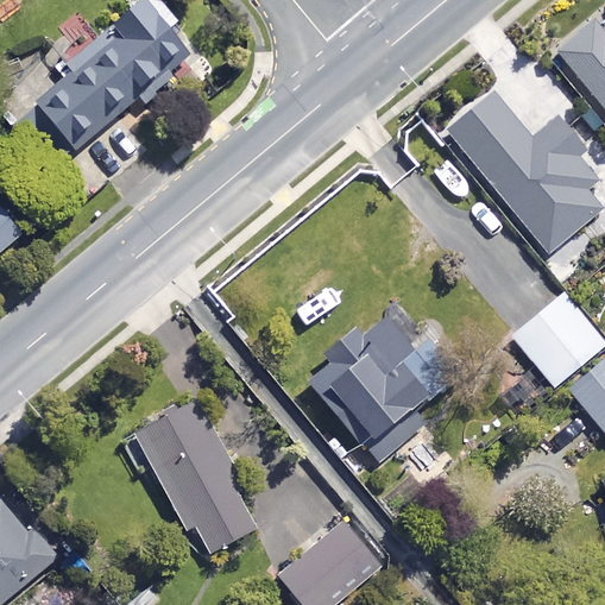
[(193,60),(149,6),(71,68),(76,74),(38,104),(76,152),(193,60)]
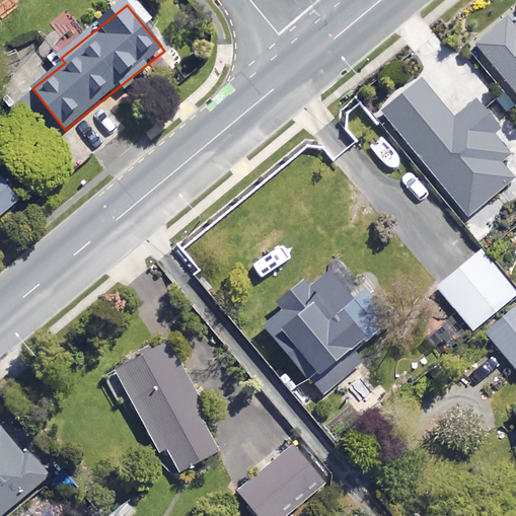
[(515,27),(509,19),(476,45),(515,95),(515,27)]
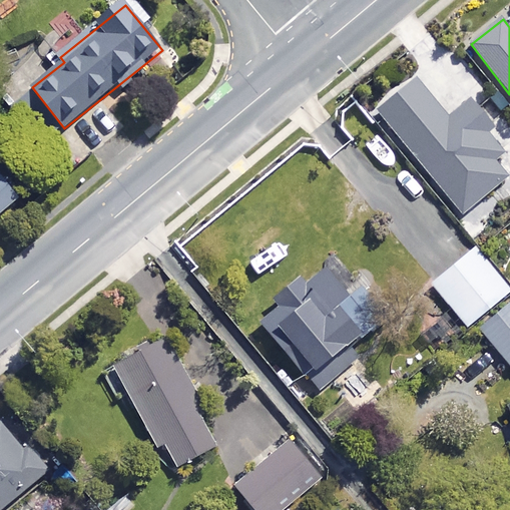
[(445,116),(417,82),(379,113),(461,212),(505,176),(492,160),(501,153),(485,133),(493,127),(468,97),(445,116)]
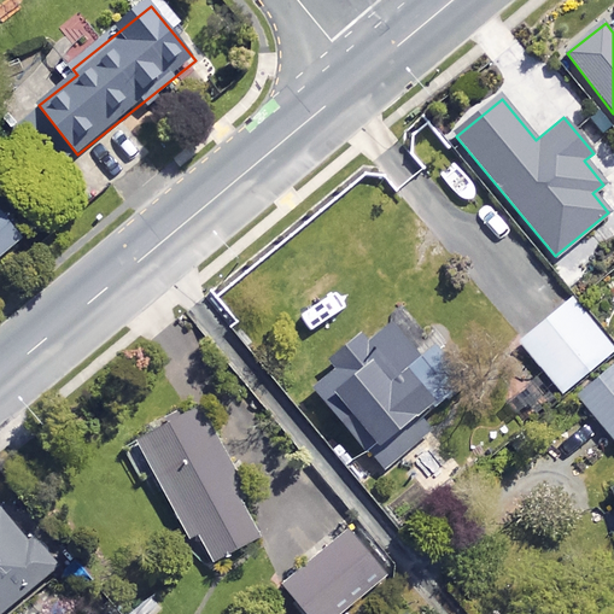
[(0,261),(22,245),(0,216),(0,261)]
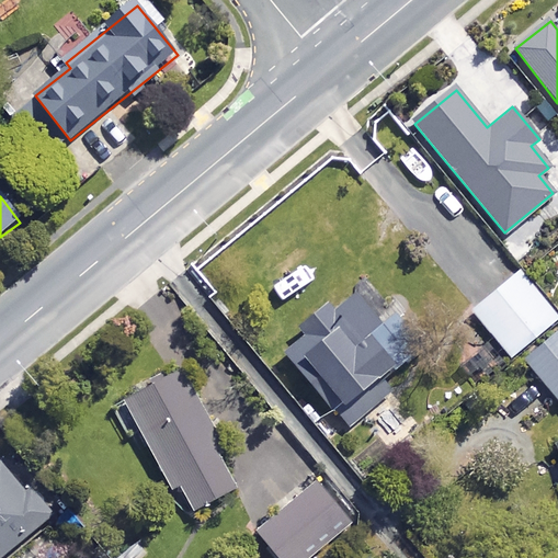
[(557,319),(519,272),(471,311),(511,359),(557,319)]
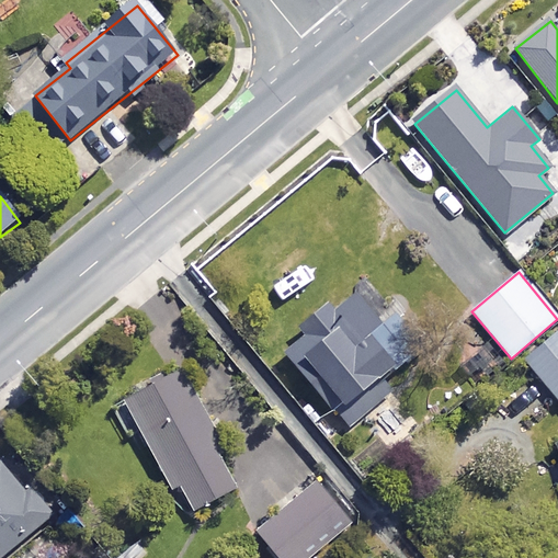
[(306,334),(284,352),(345,429),(393,391),(385,382),(421,352),(393,317),(383,325),(353,287),(302,329),(306,334)]
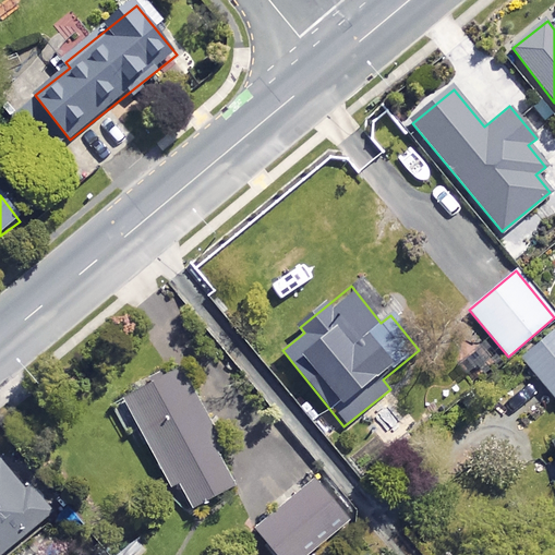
[(554,332),(522,360),(554,398),(554,332)]
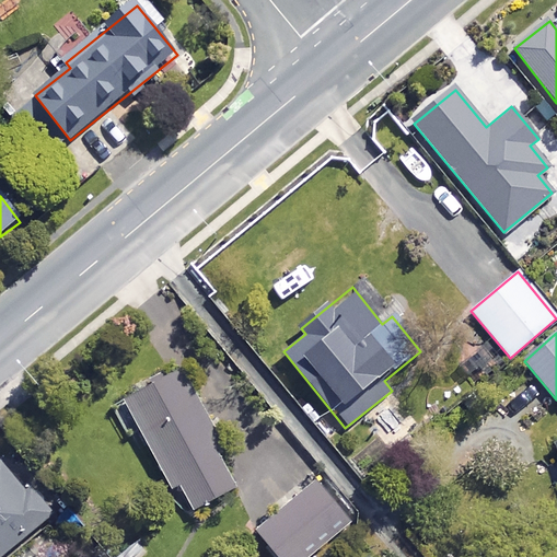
[(221,450),(180,372),(126,402),(187,514),(234,488),(215,453),(221,450)]
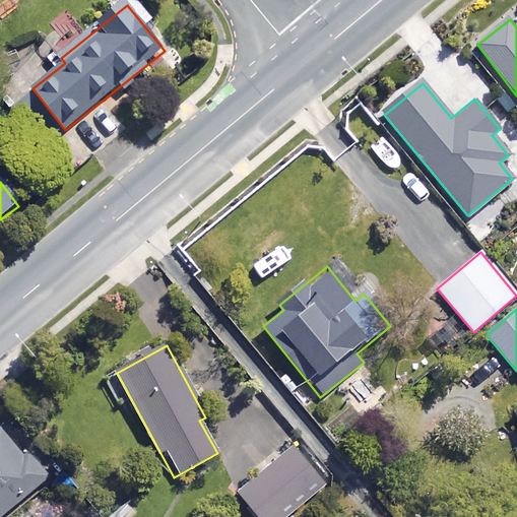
[(0,516),(1,516),(48,477),(3,428),(0,431),(0,516)]
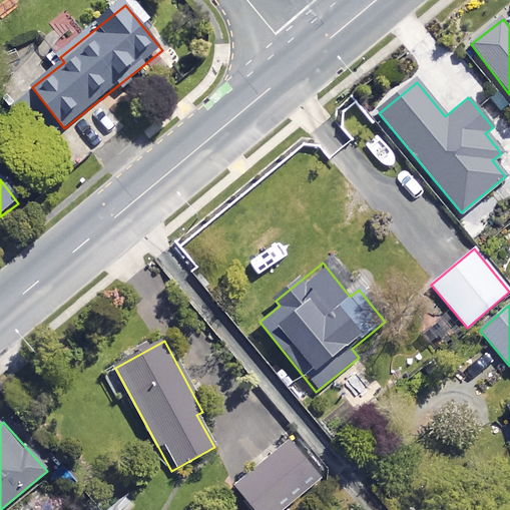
[(282,509),(320,478),(289,442),(235,487),(255,509),(282,509)]
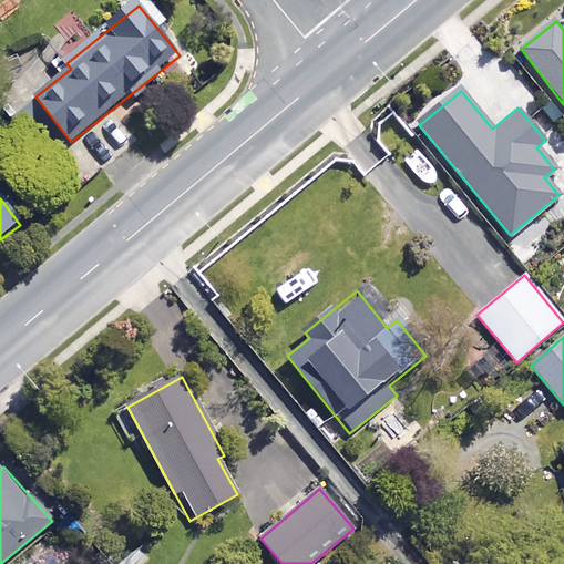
All buildings are outlined.
